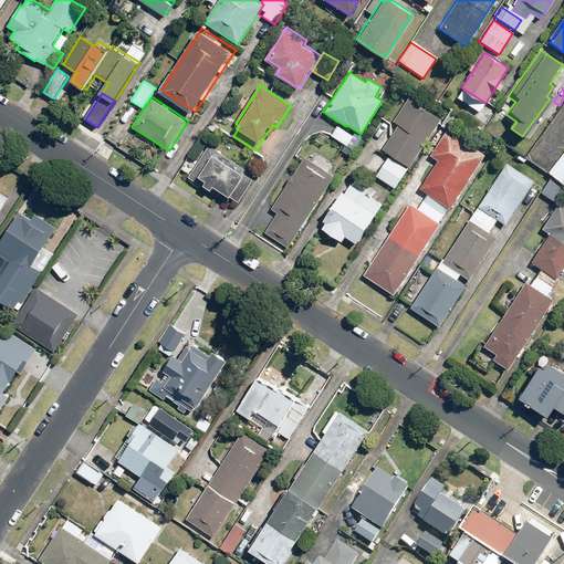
[(440,119),(408,98),(392,122),(397,125),(380,149),(408,168),(440,119)]
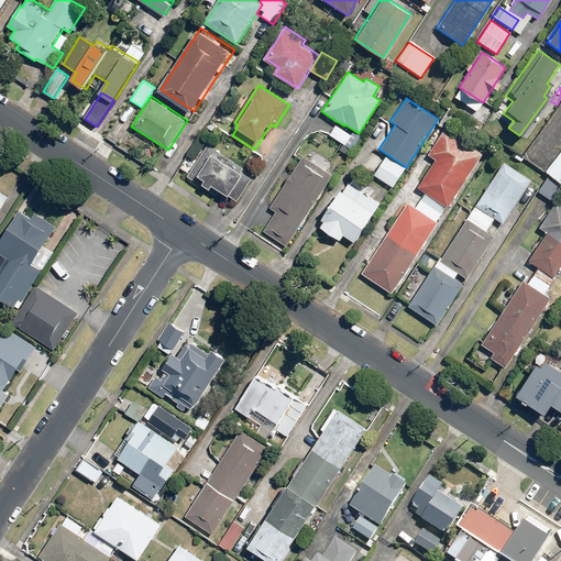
[(352,138),(336,128),(330,136),(345,147),(352,138)]
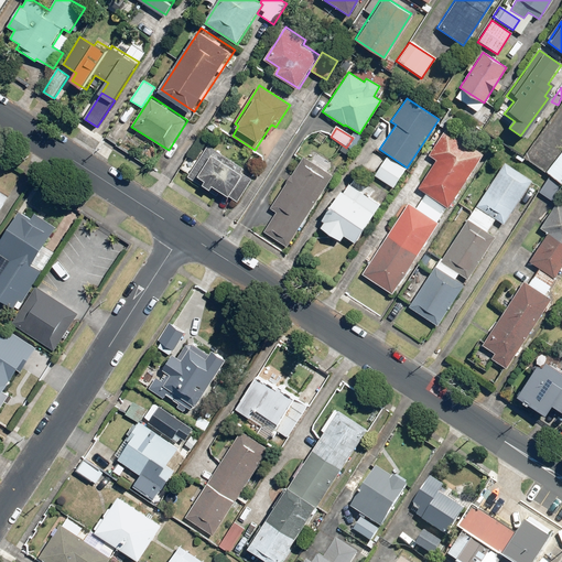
[(482,154),(444,130),(429,155),(435,160),(417,188),(424,194),(445,207),(446,207),(482,154)]
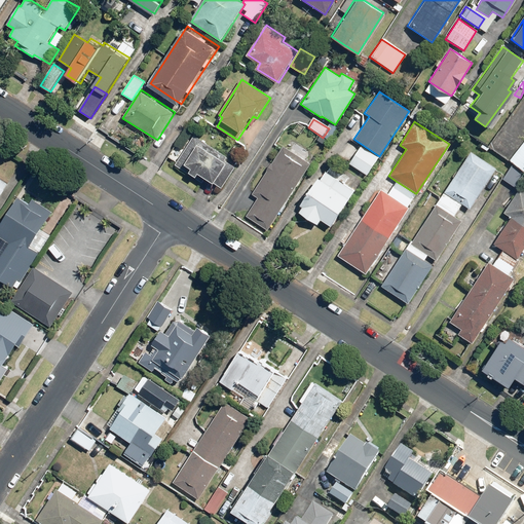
[(207,178),(222,188),(236,166),(230,162),(231,161),(227,158),(229,156),(195,135),(176,165),(202,183),(207,178)]
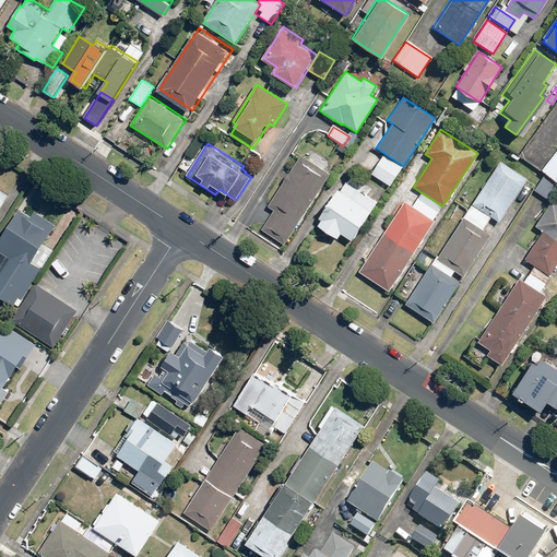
[(556,181),(556,147),(540,169),(556,182),(556,181)]
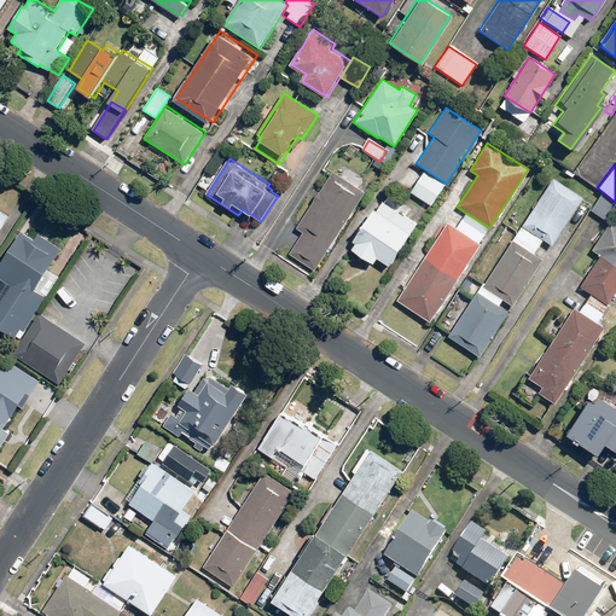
[(422,173),(408,164),(396,180),(410,190),(422,173)]
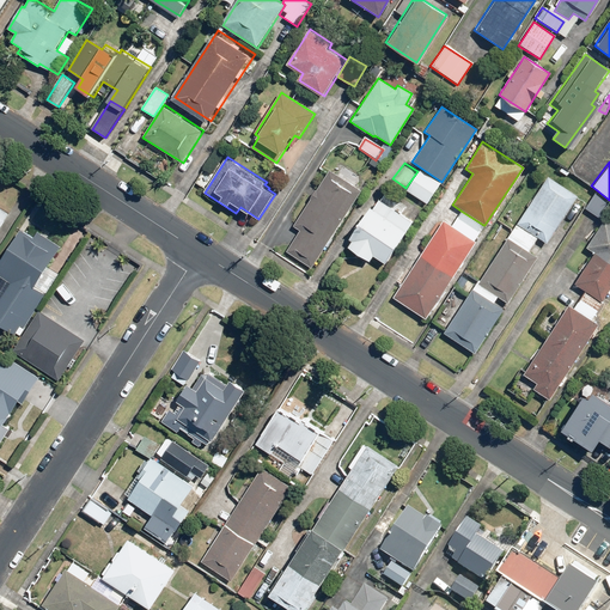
[(438,184),(418,170),(418,171),(406,188),(404,190),(425,203),(438,184)]
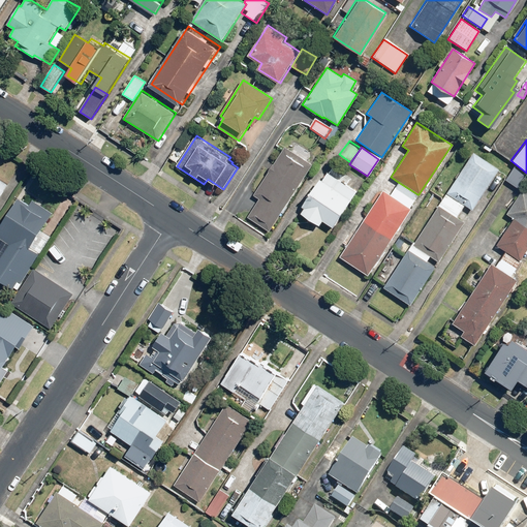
[(310,165),(283,148),(272,165),(271,164),(266,171),(268,172),(252,195),(257,198),(245,218),(267,231),(310,165)]
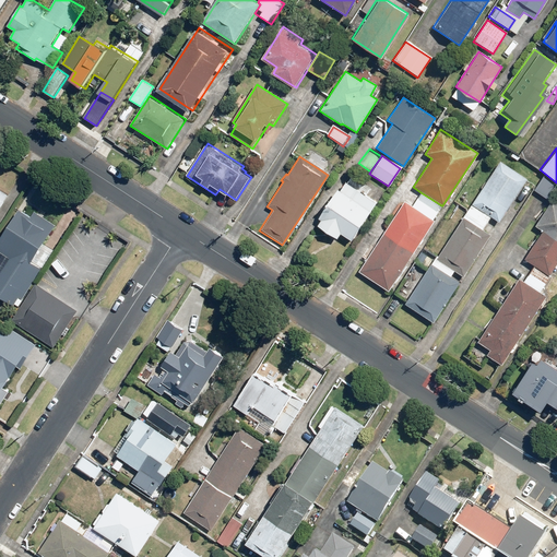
[(525,179),(499,162),(471,204),(489,217),(498,222),(525,179)]
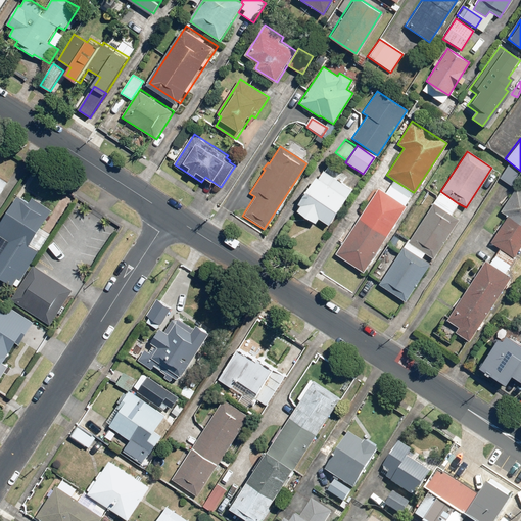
[(499,179),(514,189),(520,178),(520,174),(508,164),(499,179)]
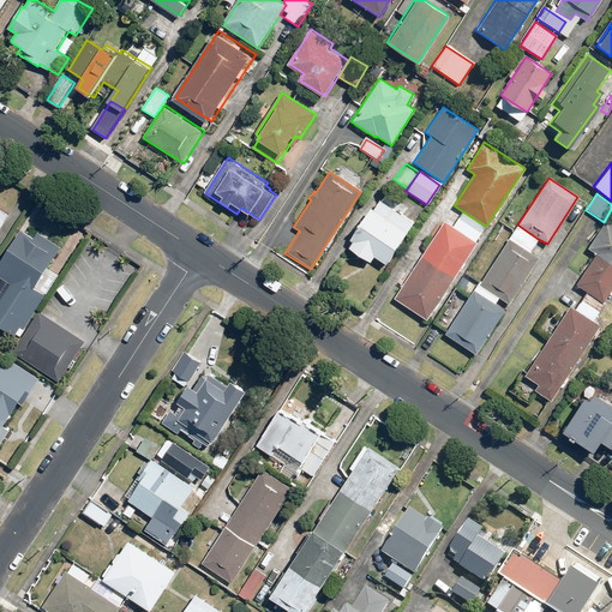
[(372,209),(370,208),(348,240),(352,241),(348,247),(369,262),(372,256),(385,264),(413,222),(378,201),(372,209)]
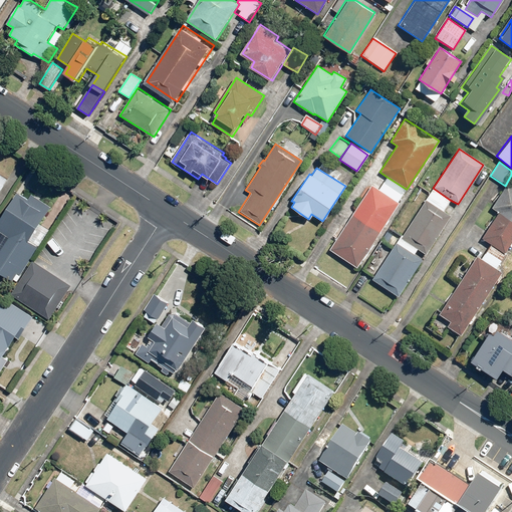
[(0,192),(9,178),(0,172),(0,192)]
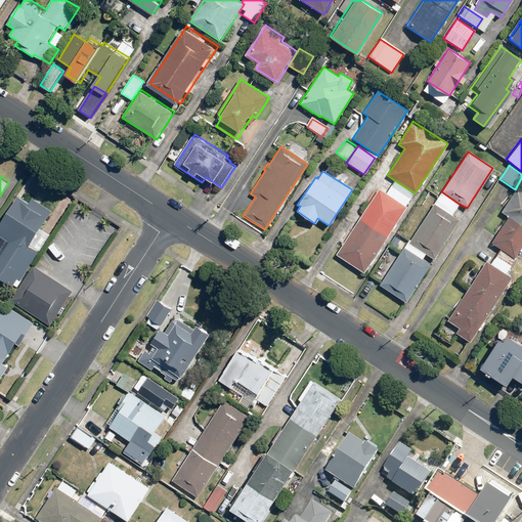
[(414,192),(394,180),(385,193),(404,206),(414,192)]
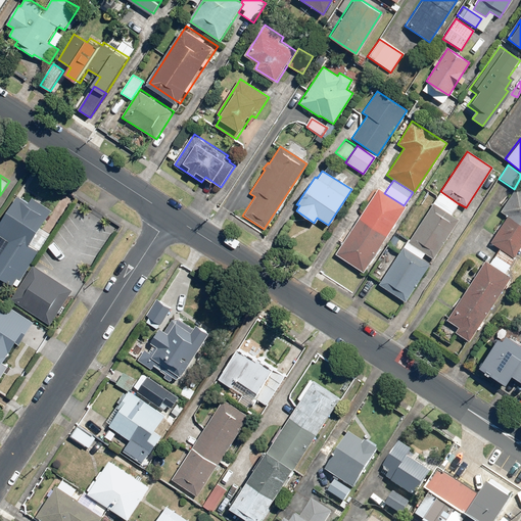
[(384,193),(377,188),(334,254),(363,272),(405,206),(404,205),(384,193)]
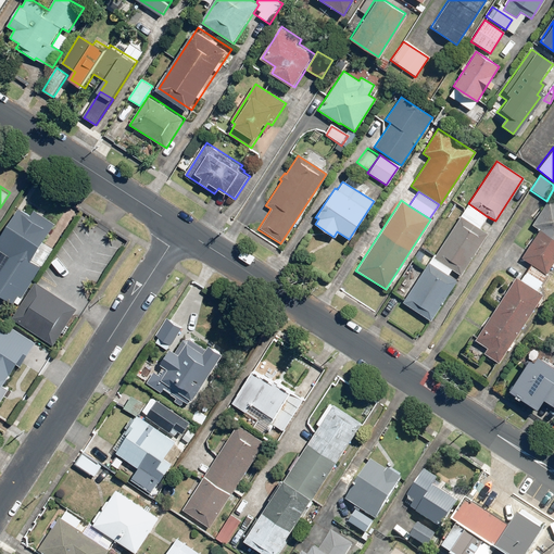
[(539,229),(520,257),(530,264),(545,274),(553,261),(553,204),(548,200),(531,225),(539,229)]
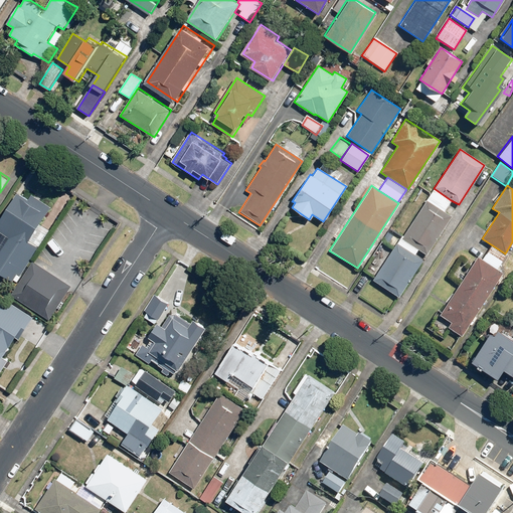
[(444,212),(451,200),(434,188),(425,200),(444,212)]
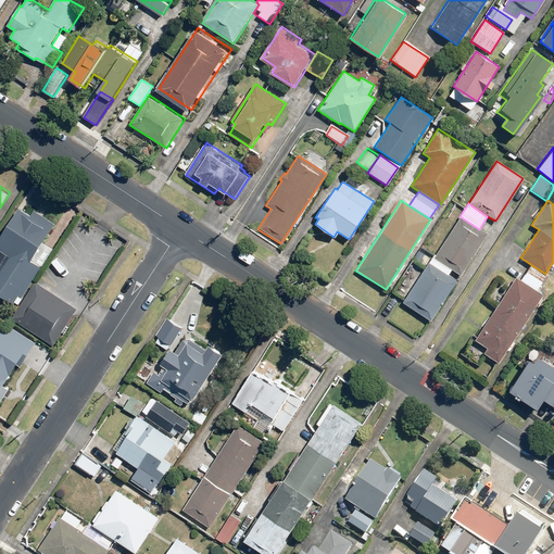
[(32,215),(21,209),(0,240),(0,250),(27,268),(57,223),(36,210),(32,215)]
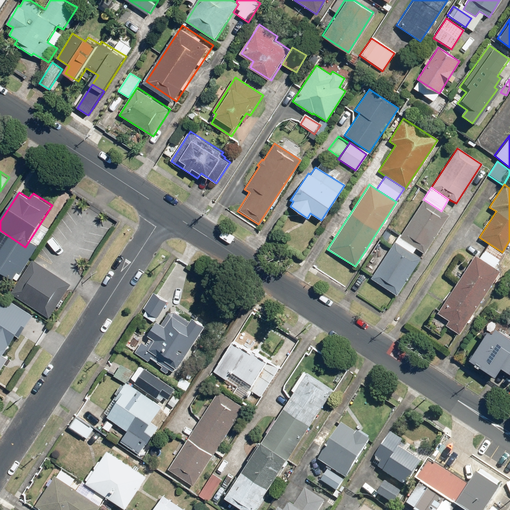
[(441,211),(423,199),(400,235),(398,237),(415,248),(423,253),(448,215),(441,211)]
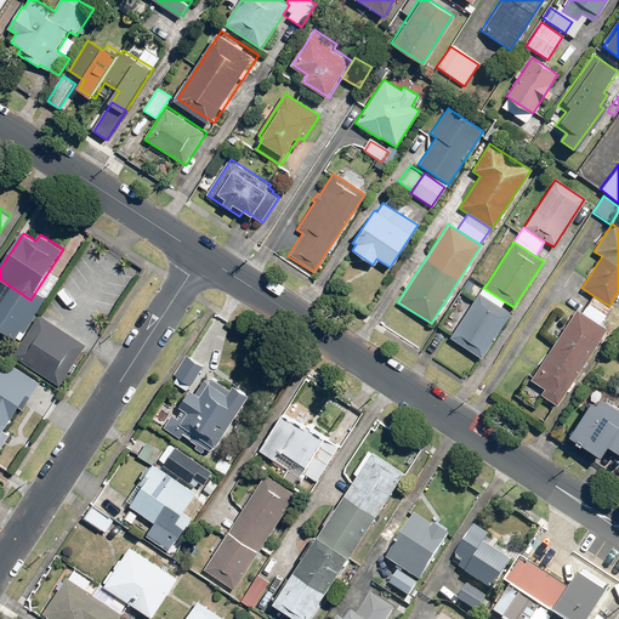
[(500,307),(504,301),(483,288),(486,285),(484,285),(478,294),(500,307)]
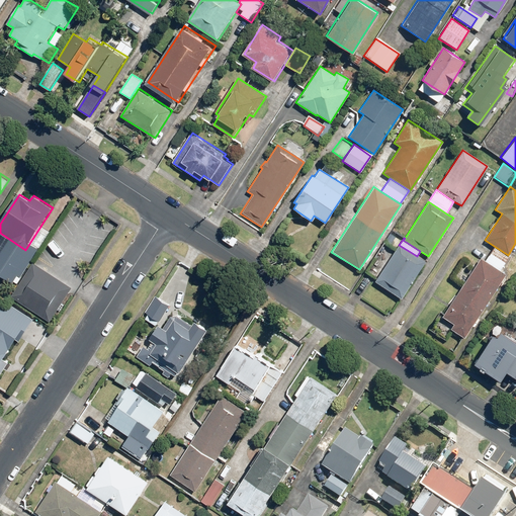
[(393,248),(382,242),(373,258),(382,264),(393,248)]
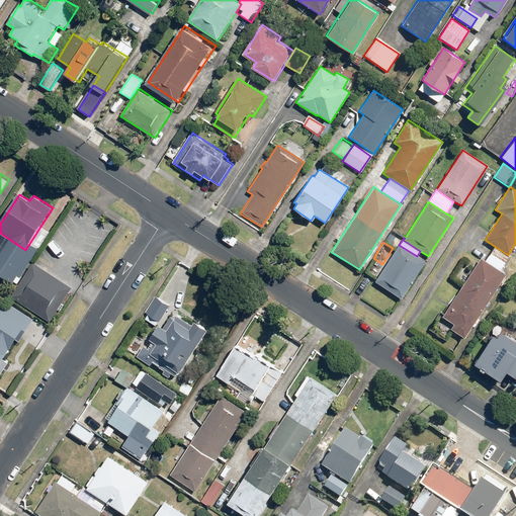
[(401,298),(425,262),(417,256),(399,245),(374,282),(401,298)]
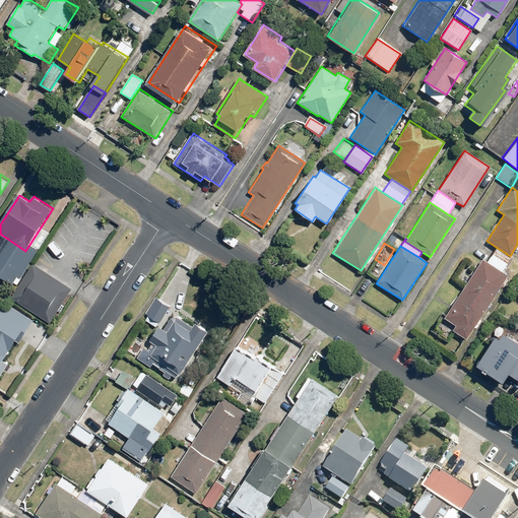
[(510,256),(496,247),(487,262),(502,271),(511,257),(510,256)]
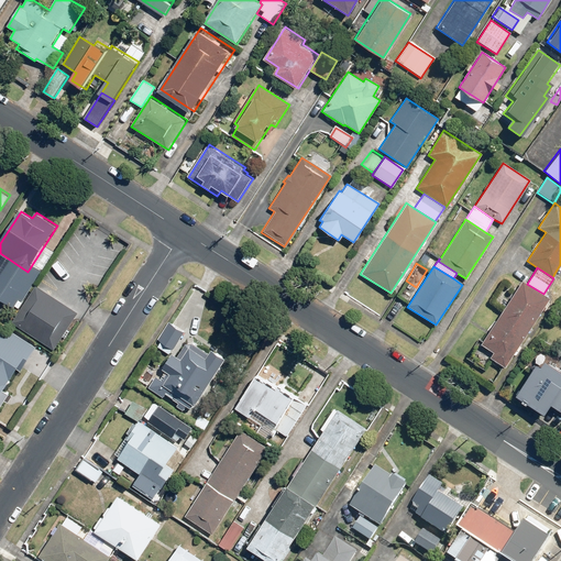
[(33,282),(18,272),(3,293),(19,303),(33,282)]
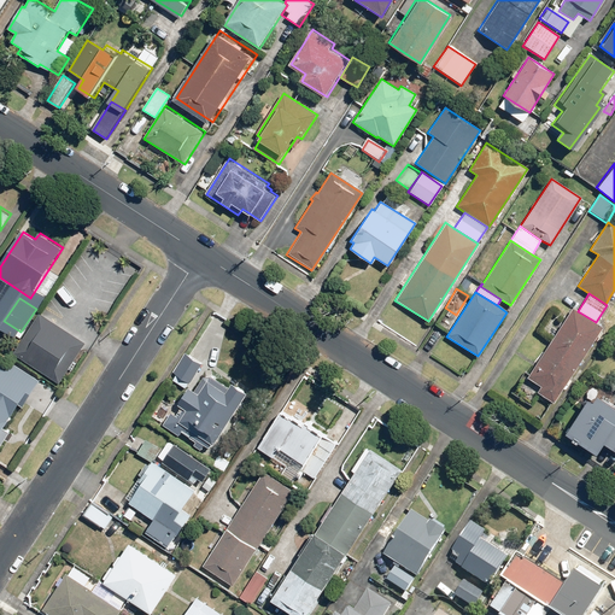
[(578,311),(572,308),(527,378),(540,386),(537,393),(554,403),(602,327),(596,322),(578,311)]
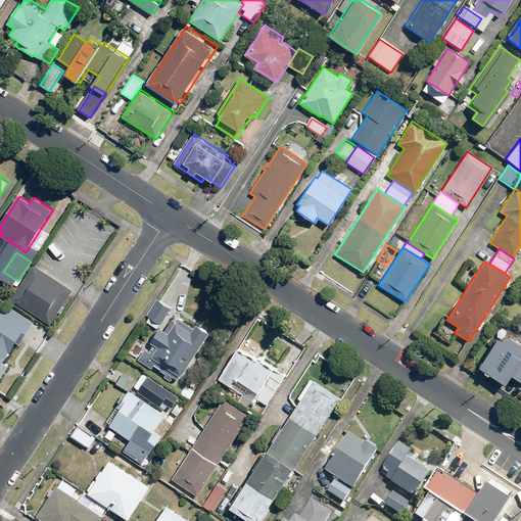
[(68,283),(40,266),(15,303),(44,321),(68,283)]
